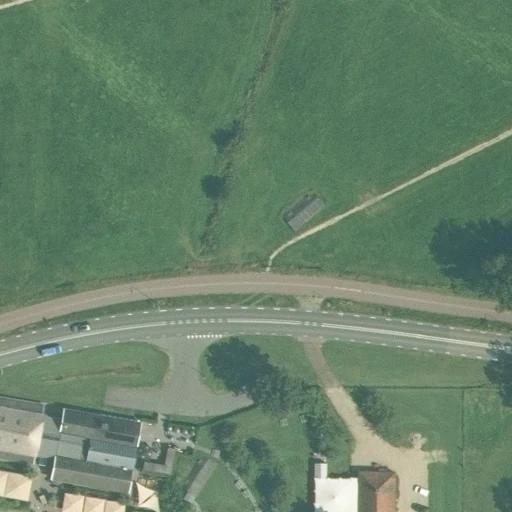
[(0,397),(0,456),(34,462),(35,455),(44,456),(54,458),(50,479),(128,493),(133,467),(128,466),(131,447),(135,448),(140,422),(64,409),(63,417),(42,413),(44,405),(0,397)]
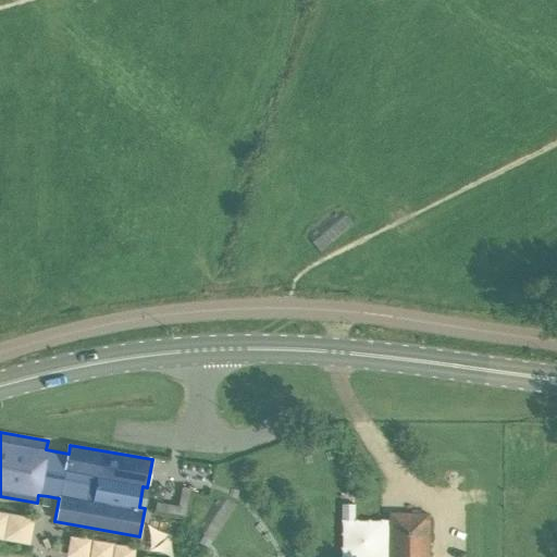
[(190,489),(182,487),(178,506),(156,503),(155,510),(185,516),(190,489)]
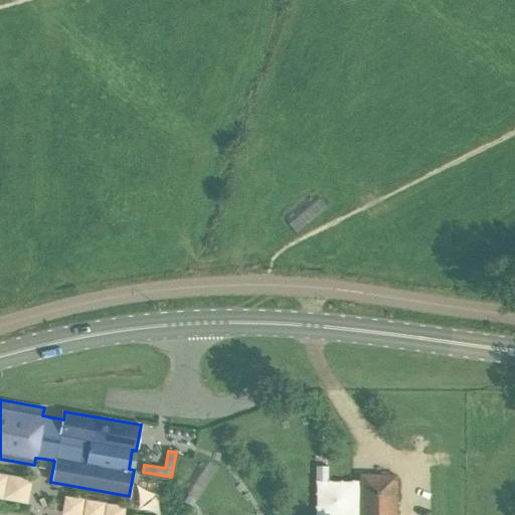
[(220,470),(201,457),(199,461),(195,459),(192,464),(196,466),(186,482),(182,480),(180,484),(183,486),(181,490),(200,502),(220,470)]
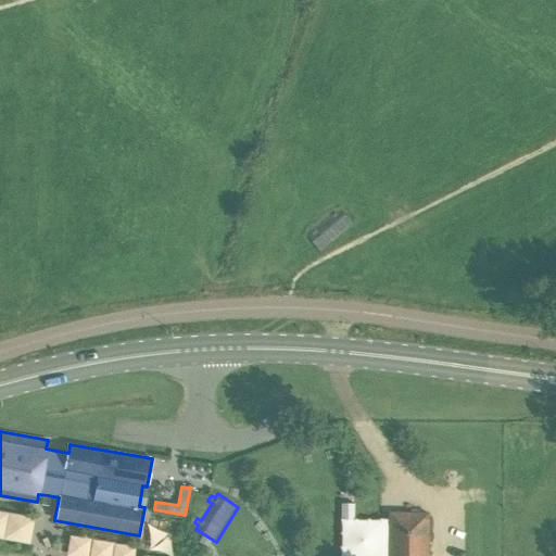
[(0,534),(30,541),(36,515),(0,507),(0,534)]
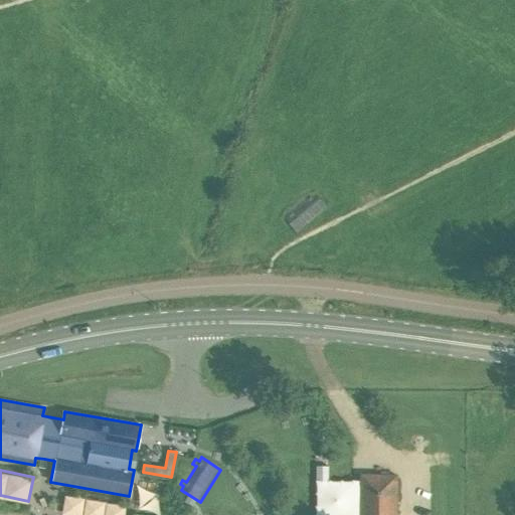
[(394,514),(395,475),(359,474),(358,514),(394,514)]
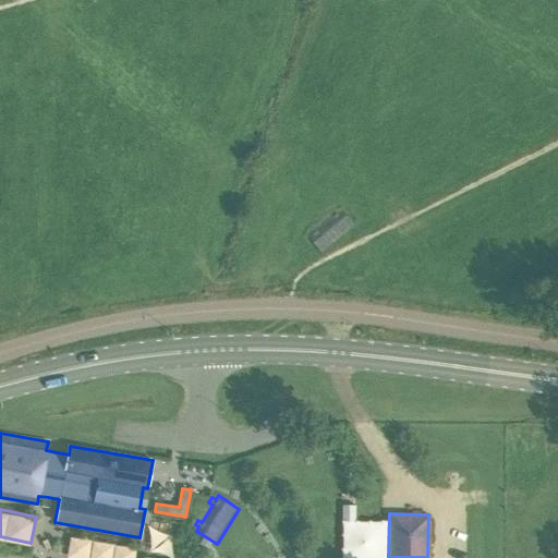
[(74,557),(136,557),(138,544),(71,536),(69,557),(74,557)]
